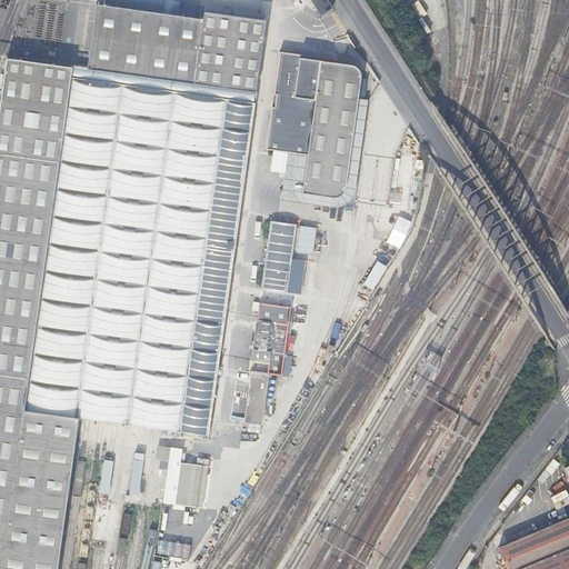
[(0,568),(56,568),(80,418),(92,420),(103,421),(117,423),(141,427),(156,429),(168,430),(197,435),(207,436),(267,19),(206,11),(203,19),(97,2),(88,68),(8,56),(0,110),(0,568)]
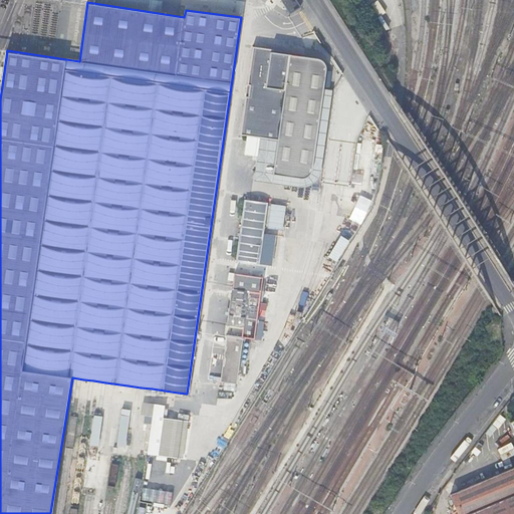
[(291,52),(254,46),(242,135),(279,140),(291,52)]
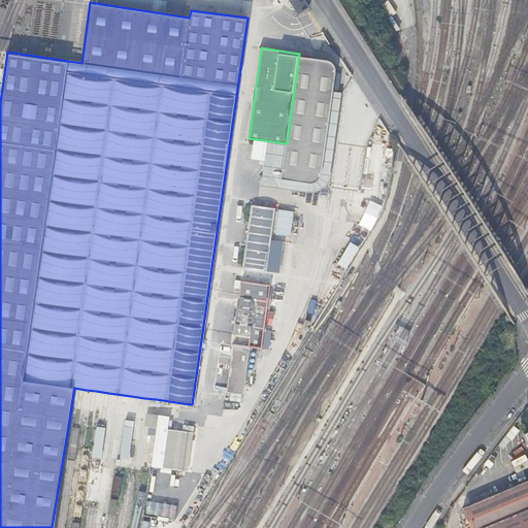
[(253,206),(243,268),(266,271),(275,209),(253,206)]
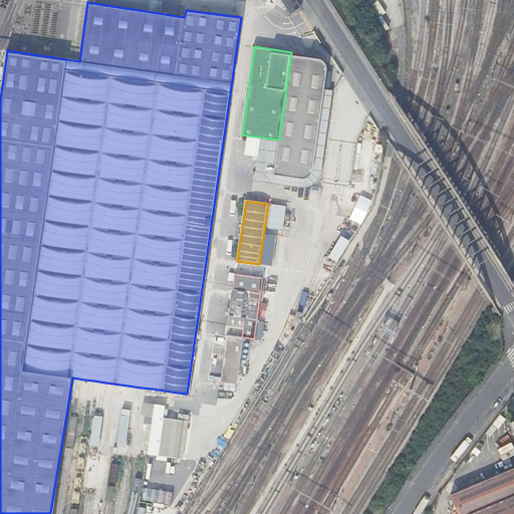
[(233,272),(224,380),(239,381),(243,337),(263,338),(265,320),(259,319),(260,309),(267,310),(268,301),(262,301),(264,275),(233,272)]
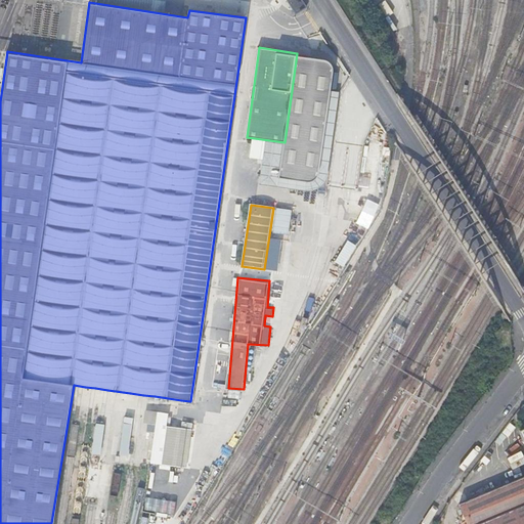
[(523,523),(523,428),(519,431),(523,443),(523,476),(459,505),(467,523),(523,523)]
